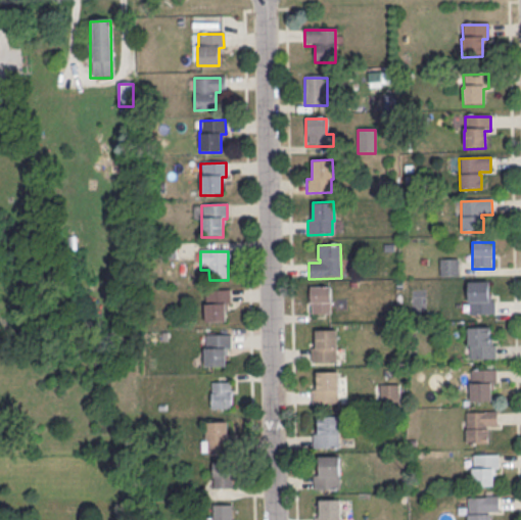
[(457,278),(457,261),(438,261),(438,278),(457,278)]
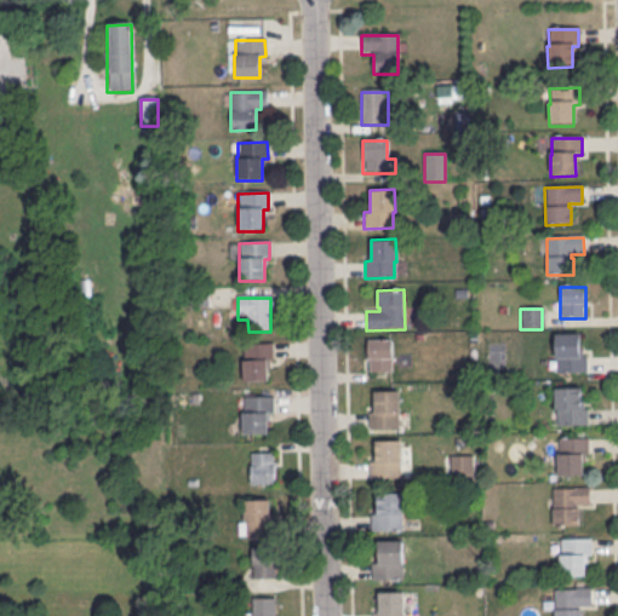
[(555,334),(555,374),(585,374),(585,357),(581,357),(581,333),(555,334)]
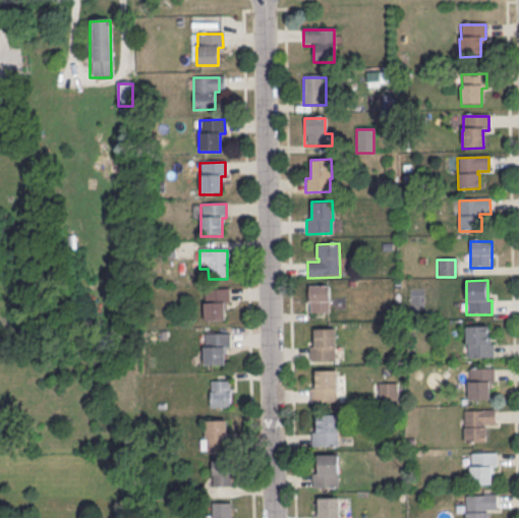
[(328,287),(308,287),(308,313),(328,313),(328,287)]
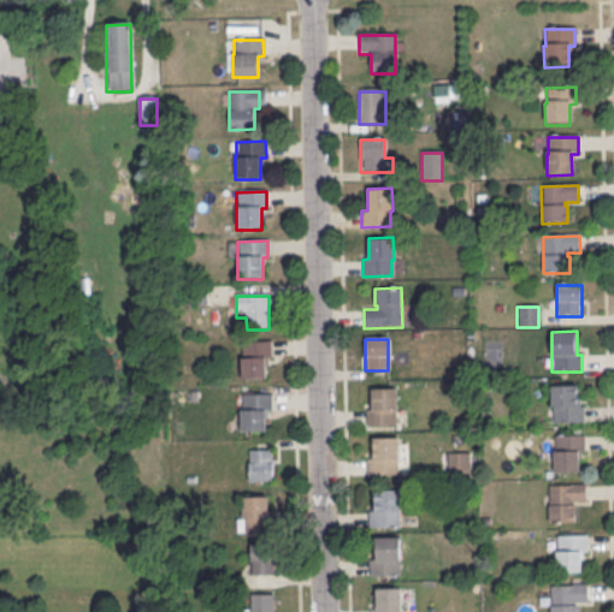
[(240,343),(270,342),(270,358),(265,358),(265,380),(240,380),(240,356),(241,356),(240,343)]
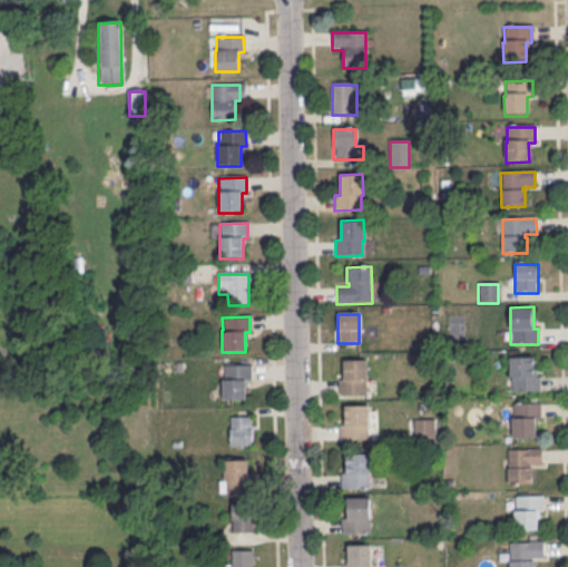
[(511,357),(511,393),(539,393),(539,377),(535,378),(535,355),(511,357)]
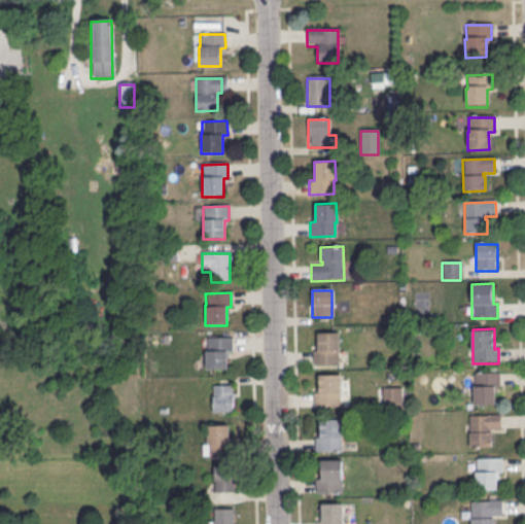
[(317,333),(339,332),(339,351),(338,351),(338,364),(313,365),(312,351),(318,351),(317,333)]
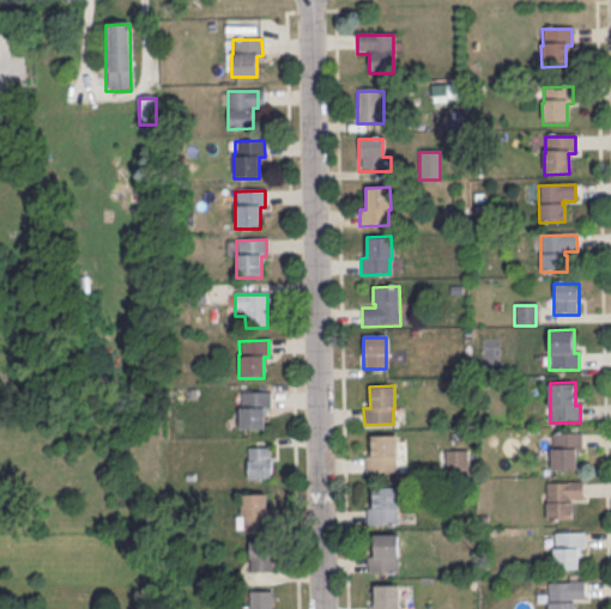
[(240,393),(268,393),(270,409),(264,409),(264,430),(239,431),(239,407),(240,407),(240,393)]
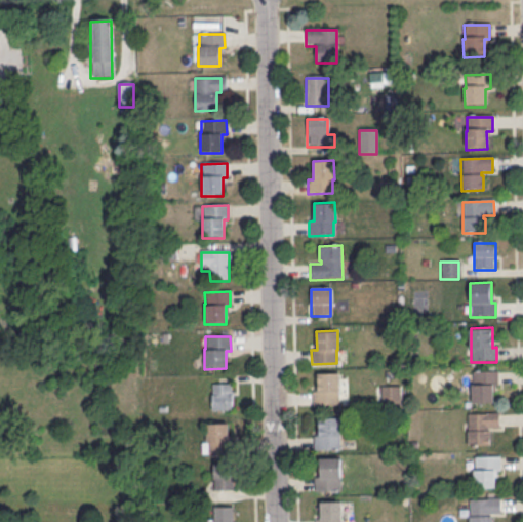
[(471,404),(492,403),(491,386),(497,386),(496,371),(472,372),(472,386),(471,386),(471,404)]
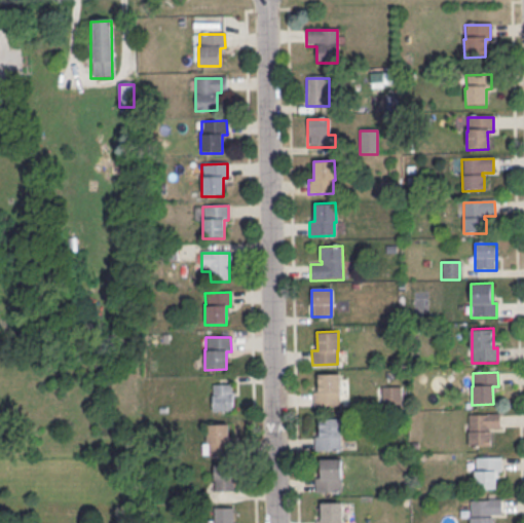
[(317,374),(339,373),(339,393),(337,393),(338,406),(313,407),(312,391),(317,391),(317,374)]
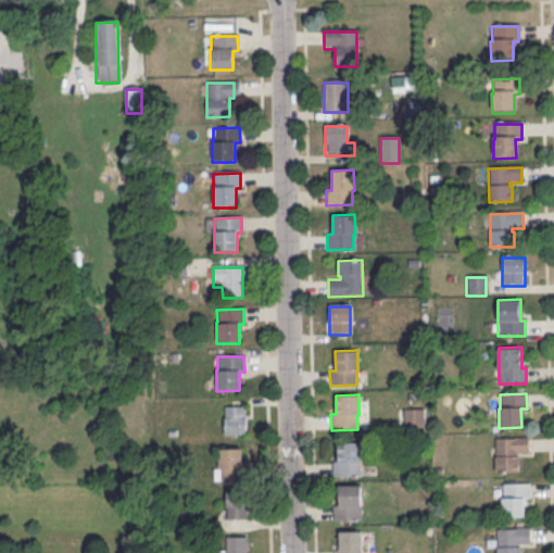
[(223,409),(243,407),(244,436),(224,436),(223,409)]
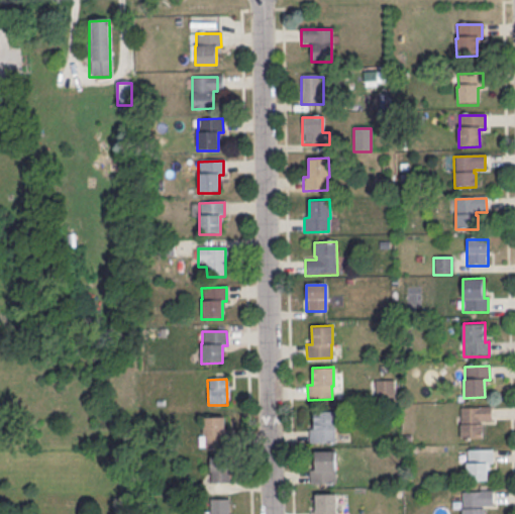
[(393,399),(393,382),(375,382),(375,399),(393,399)]
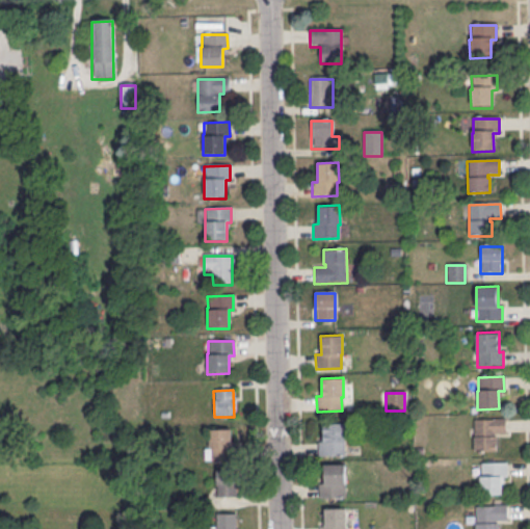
[(473,421),(505,420),(505,434),(494,434),(494,438),(496,438),(496,452),(474,453),(473,421)]
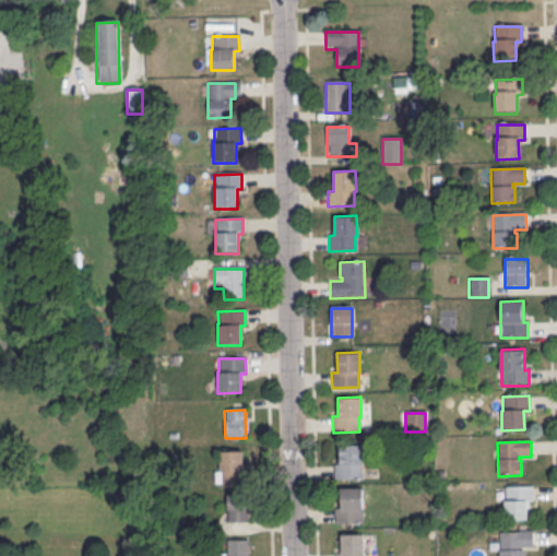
[(339,445),(362,445),(362,464),(360,464),(360,480),(334,480),(333,464),(340,464),(339,445)]
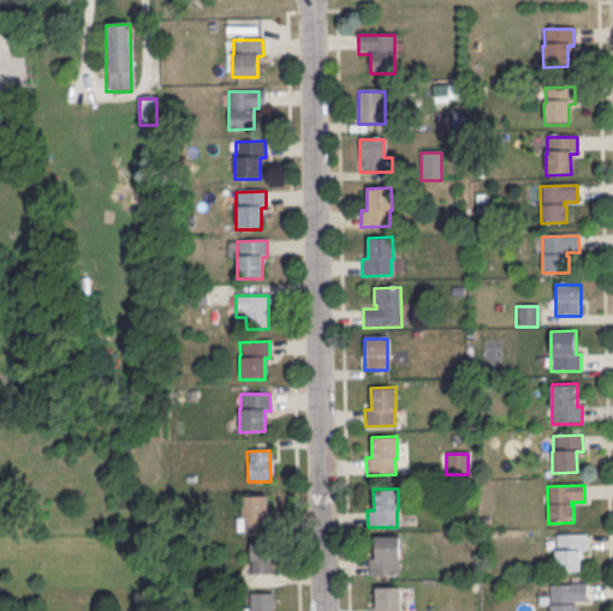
[(268,534),(268,497),(240,497),(240,534),(268,534)]
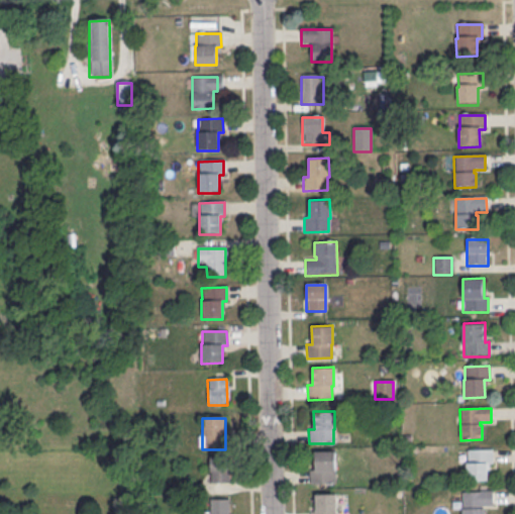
[(466,482),(487,482),(487,465),(492,465),(492,450),(467,450),(467,465),(466,465),(466,482)]
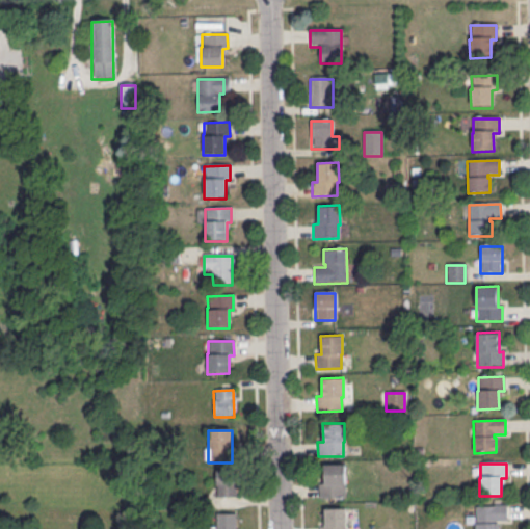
[(323,465),(345,465),(345,483),(343,483),(344,498),(318,498),(318,483),(323,483),(323,465)]
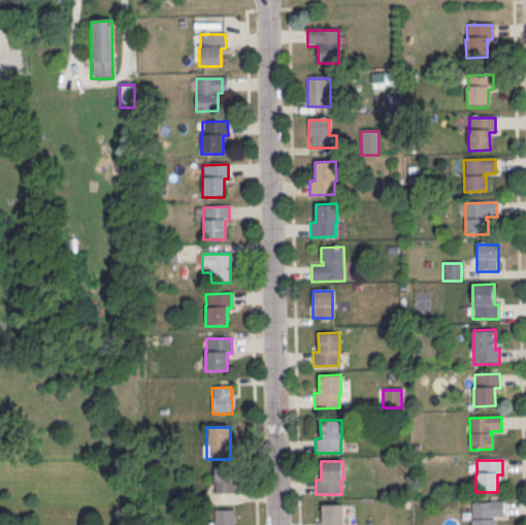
[(214,468),(233,468),(234,494),(215,494),(214,468)]
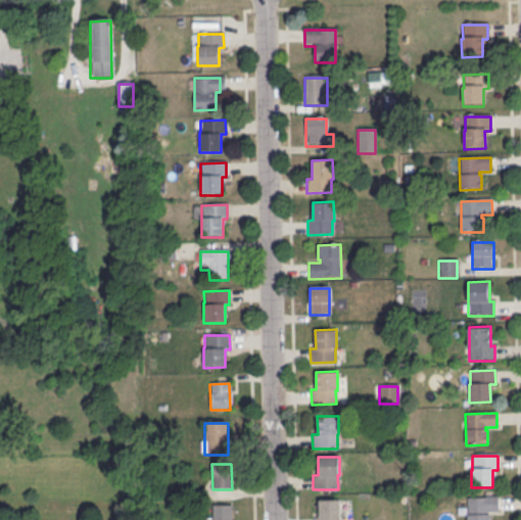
[(466,519),(466,498),(498,497),(498,511),(487,512),(487,515),(488,515),(488,519),(466,519)]
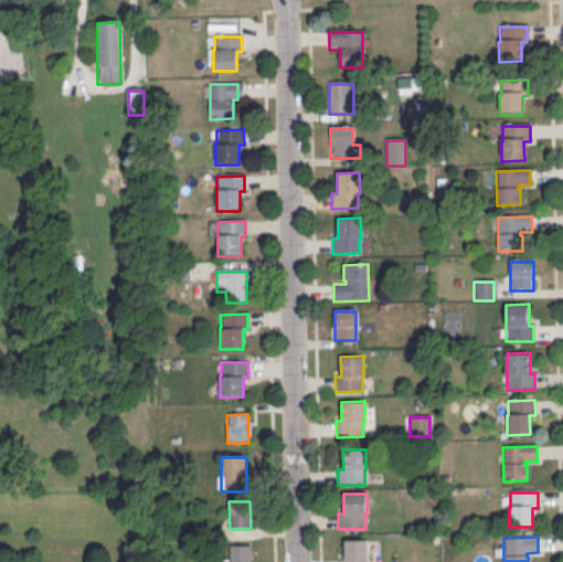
[(344,540),(367,540),(368,560),(365,560),(365,561),(339,561),(339,560),(344,560),(344,540)]
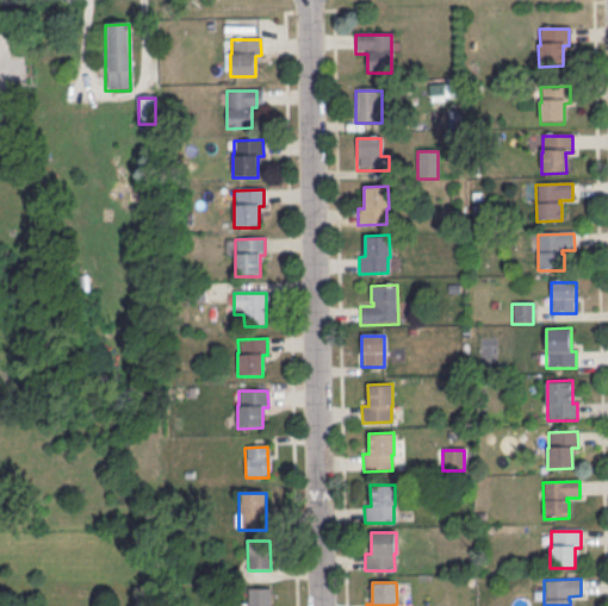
[(240,604),(240,605),(271,605),(272,589),(249,589),(249,604),(240,604)]
